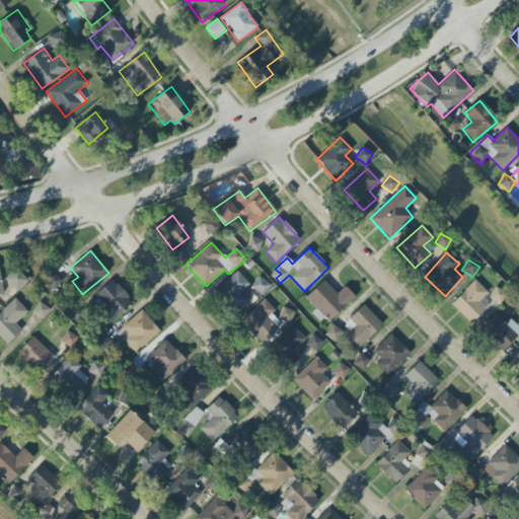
[(5,279),(16,291),(28,281),(16,268),(5,279)]
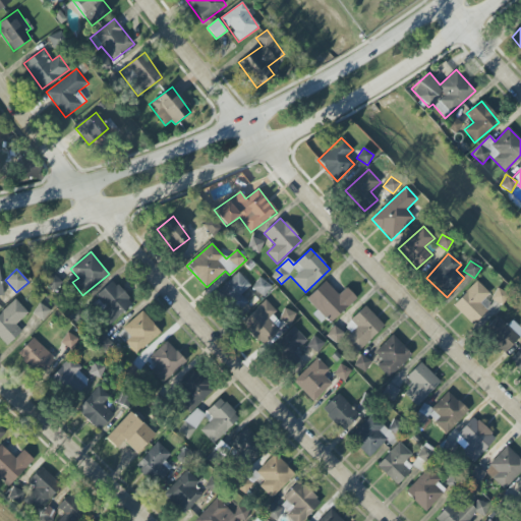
[(250,286),(237,272),(217,292),(236,313),(248,302),(241,295),(250,286)]
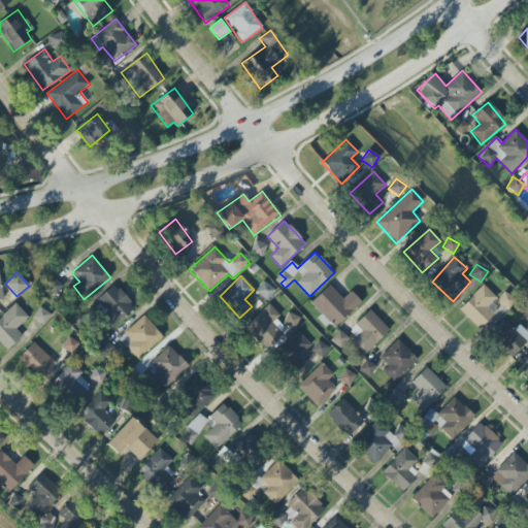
[(135,306),(113,285),(92,305),(113,327),(135,306)]
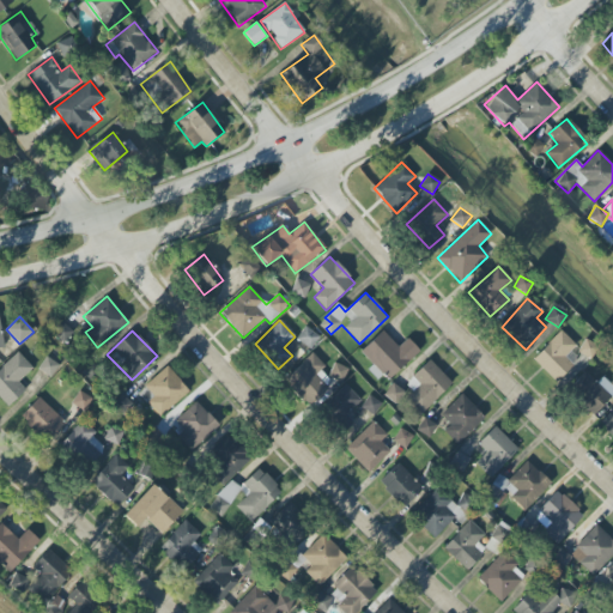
[(360,352),(372,365),(369,369),(376,377),(382,372),(389,380),(419,351),(407,338),(398,347),(383,331),(360,352)]
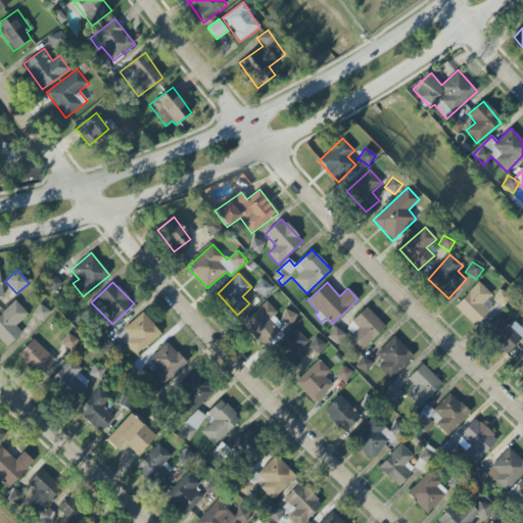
[(0,314),(0,339),(6,347),(22,333),(15,325),(28,315),(16,301),(0,314)]
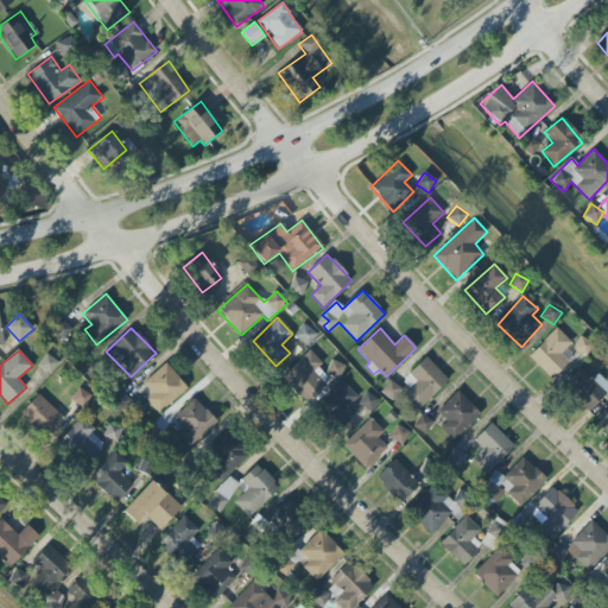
[(317,367),(321,362),(310,350),(282,377),(305,403),(329,380),(317,367)]
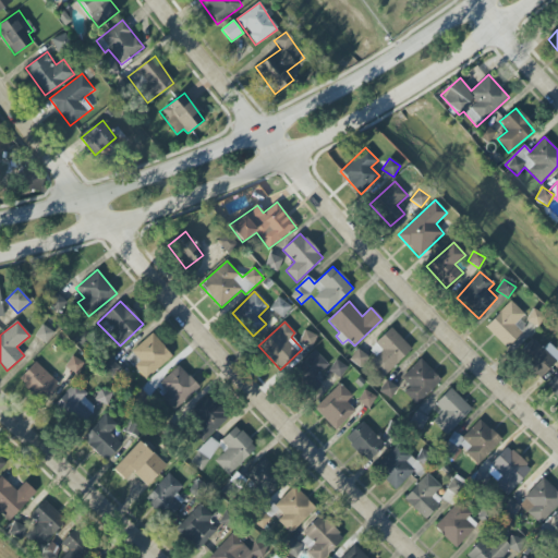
[(35,336),(46,343),(53,332),(43,326),(35,336)]
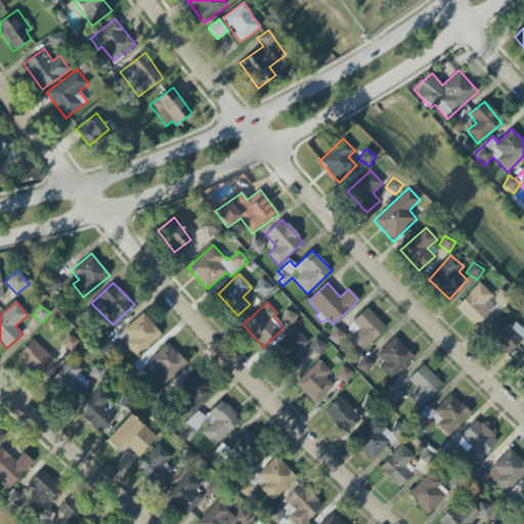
[(346,328),(353,335),(347,341),(358,354),(387,329),(367,308),(346,328)]
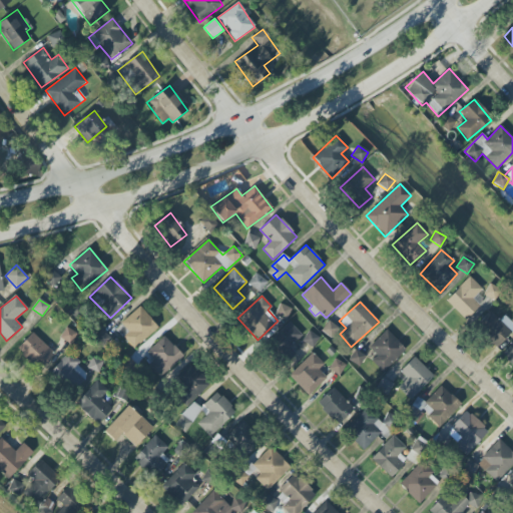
[(275,315),(287,321),(291,309),(280,304),(275,315)]
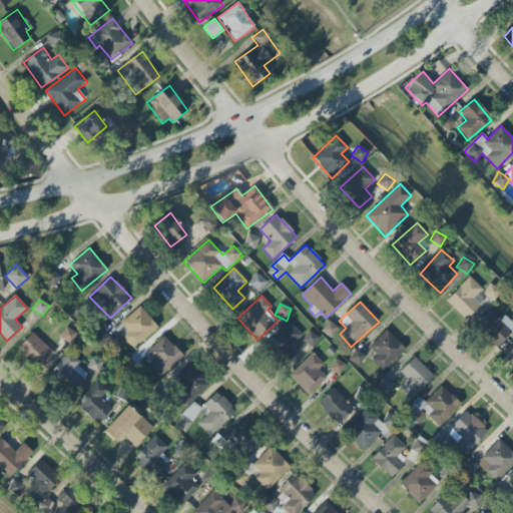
[(115,329),(134,349),(158,327),(139,307),(115,329)]
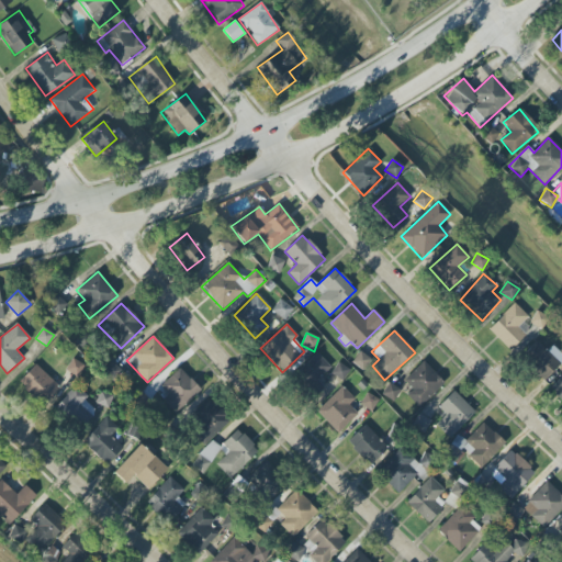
[(520,357),(546,383),(561,367),(561,346),(554,353),(540,338),(520,357)]
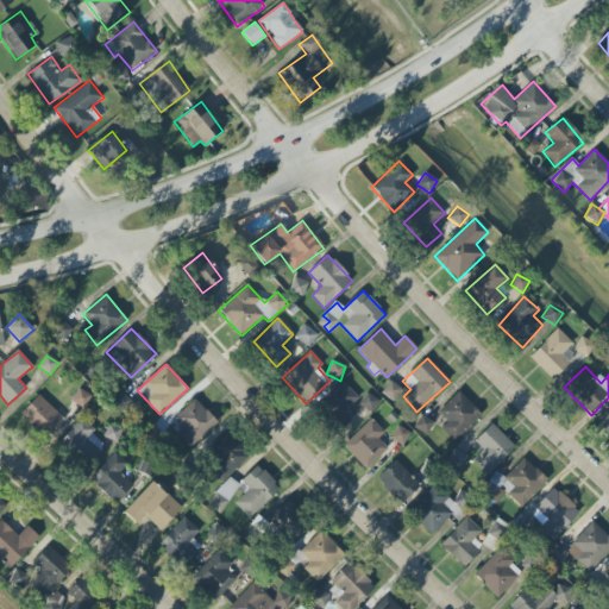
[(344,412),(358,399),(344,382),(316,408),(339,432),(352,420),(344,412)]
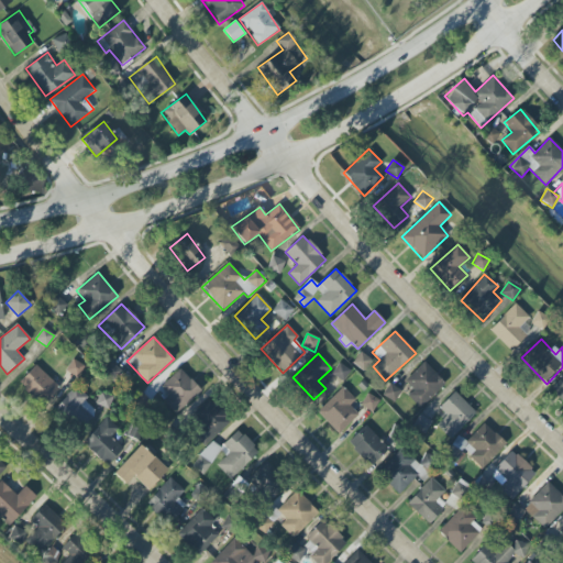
[(364,371),(372,360),(361,353),(353,363),(364,371)]
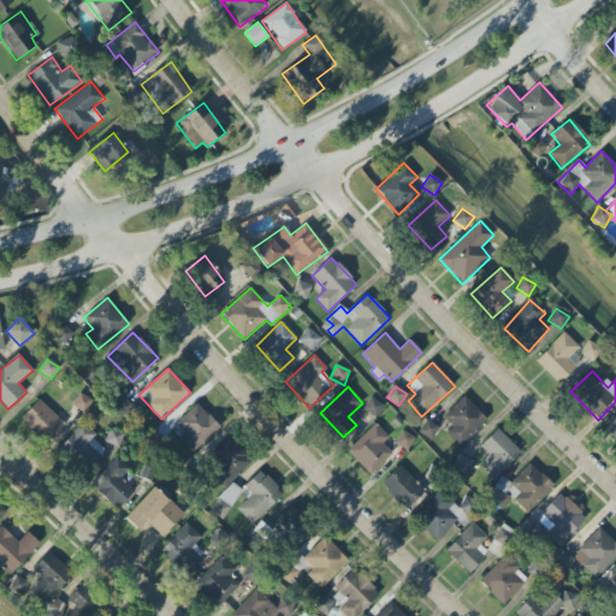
[(72,406),(84,413),(92,401),(80,392),(72,406)]
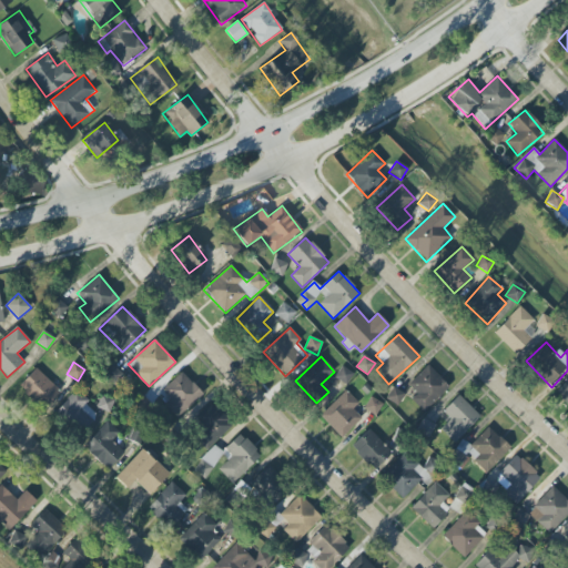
[(449,387),(428,365),(407,385),(416,394),(411,399),(423,412),(449,387)]
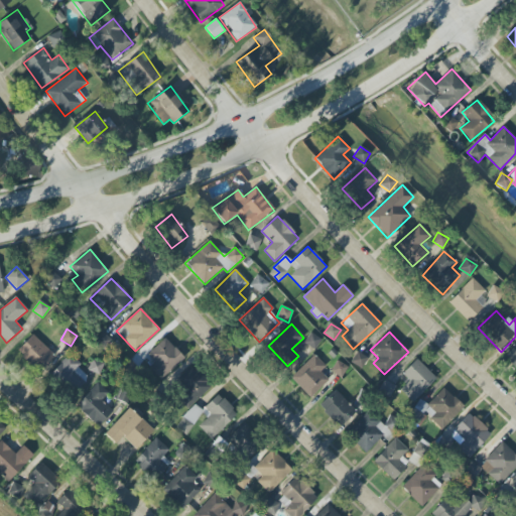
[(320,339),(310,333),(304,344),(314,350),(320,339)]
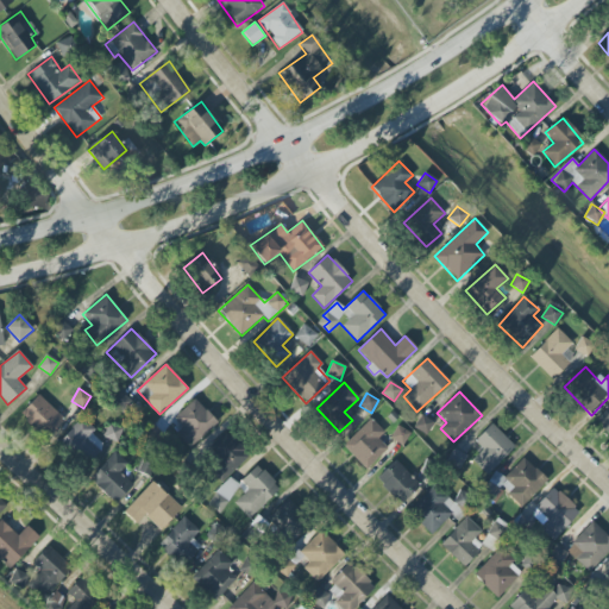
[(20,414),(46,439),(64,420),(38,395),(20,414)]
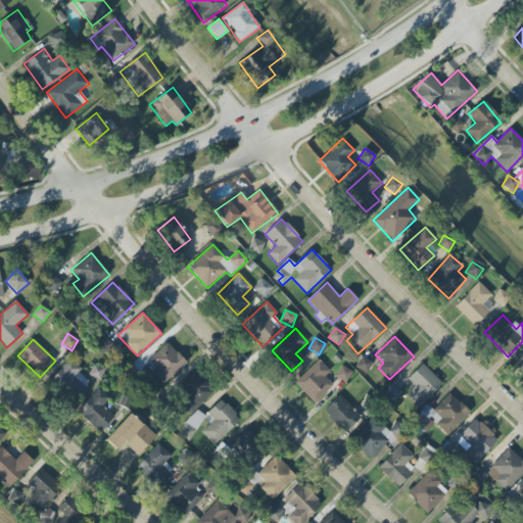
[(152,373),(162,384),(186,363),(168,342),(148,360),(157,369),(152,373)]
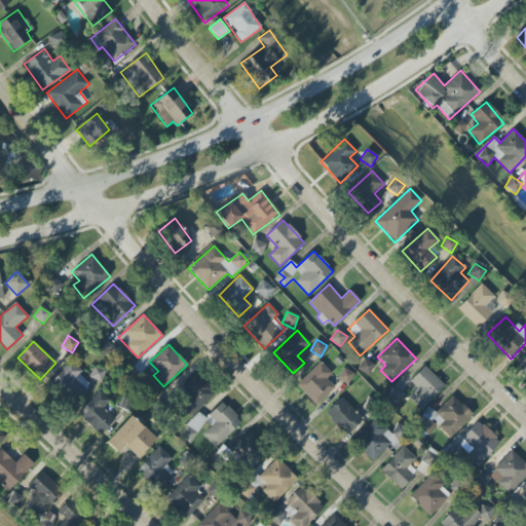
[(525,350),(515,364),(525,374),(525,350)]
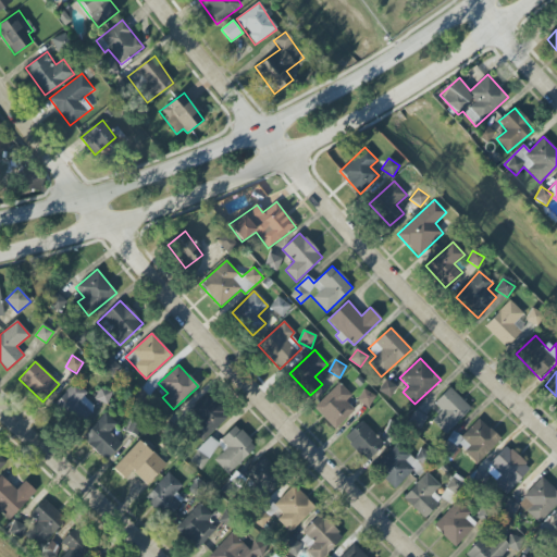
[(379,391),(390,398),(397,386),(385,380),(379,391)]
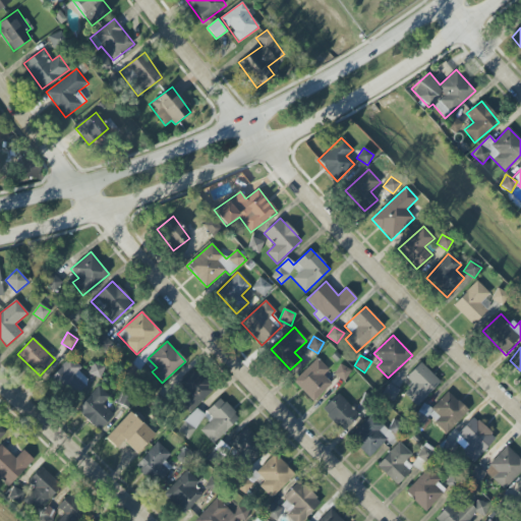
[(74,399),(90,382),(78,371),(82,368),(70,357),(52,378),(74,399)]
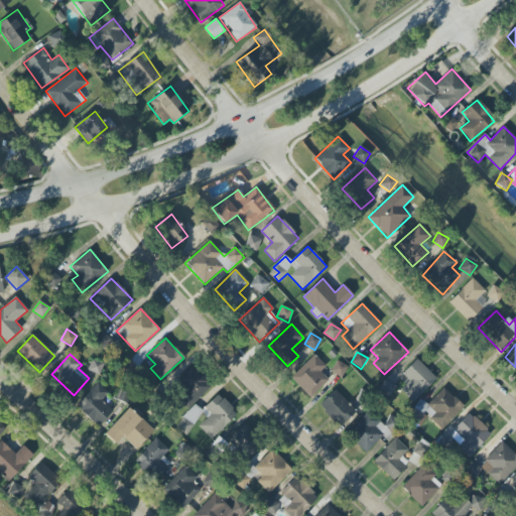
[(326,367),(314,355),(290,378),(309,398),(329,380),(320,372),(326,367)]
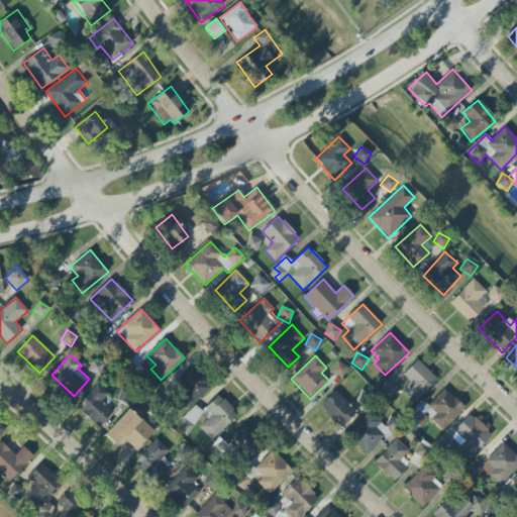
[(403,375),(410,382),(401,391),(414,404),(437,379),(417,359),(403,375)]
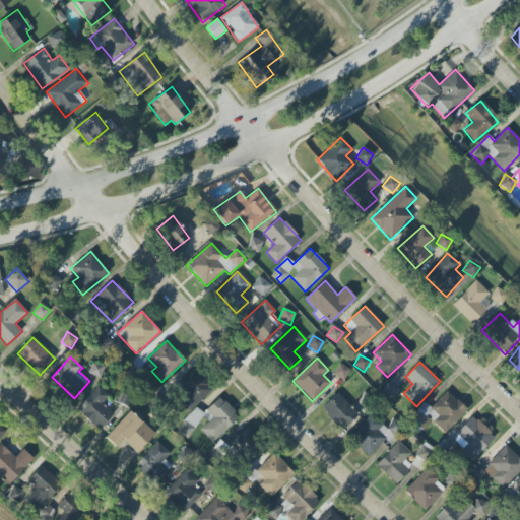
[(333,374),(343,381),(350,370),(339,364),(333,374)]
